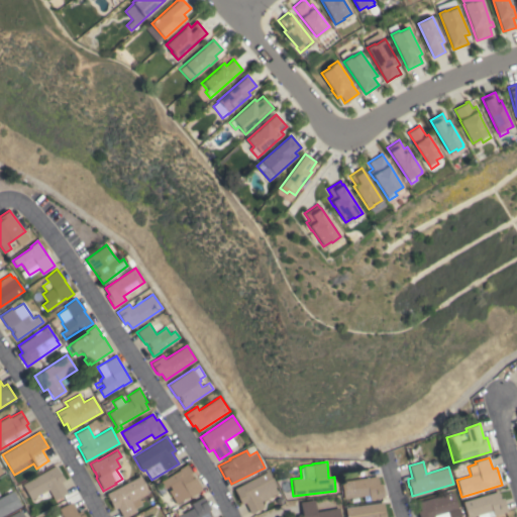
[(55,464),(60,473),(64,480),(61,482),(67,493),(55,500),(52,495),(42,501),(38,495),(30,499),(22,485),(55,464)]
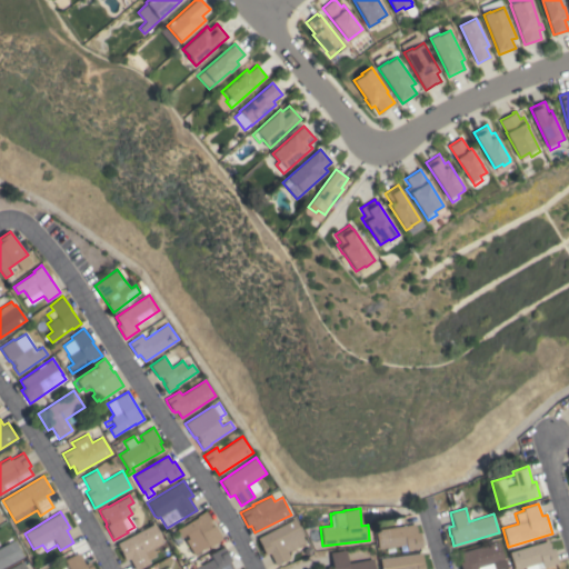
[(176,530),(197,517),(197,516),(206,511),(210,519),(210,520),(213,526),(213,525),(222,539),(209,547),(208,546),(193,555),(185,540),(188,538),(186,535),(180,537),(176,530)]
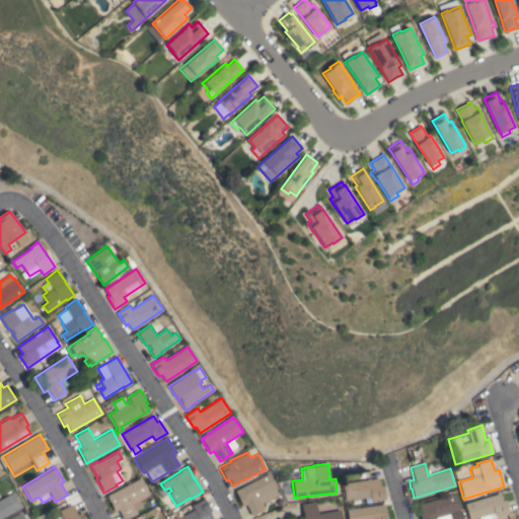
[(269,472),(277,488),(275,489),(278,495),(262,503),(265,509),(251,515),(245,505),(242,506),(234,491),(269,472)]
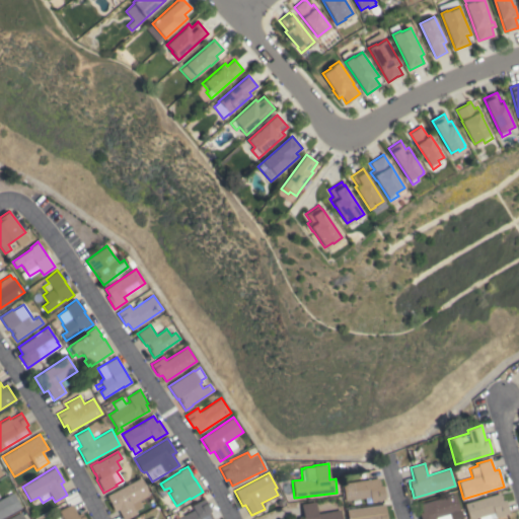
[(140,477),(148,492),(148,494),(147,496),(139,500),(142,507),(135,510),(137,513),(125,518),(123,518),(118,509),(115,511),(106,496),(140,477)]
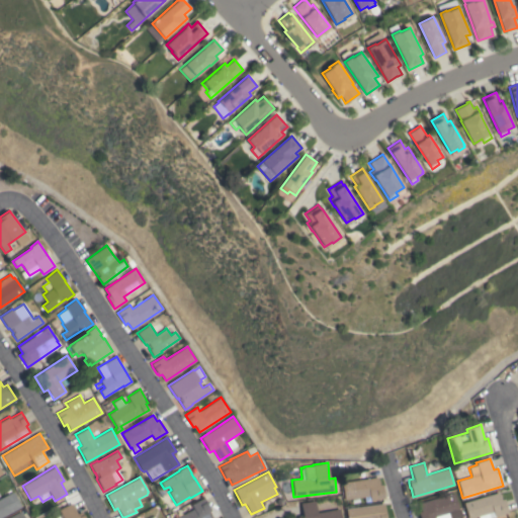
[(344,500),(342,483),(378,477),(379,485),(382,485),(384,499),(370,501),(369,496),(344,500)]
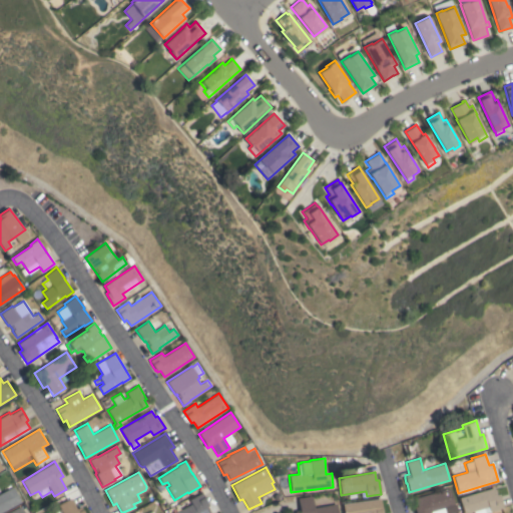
[(0,512),(0,493),(13,486),(21,502),(0,512)]
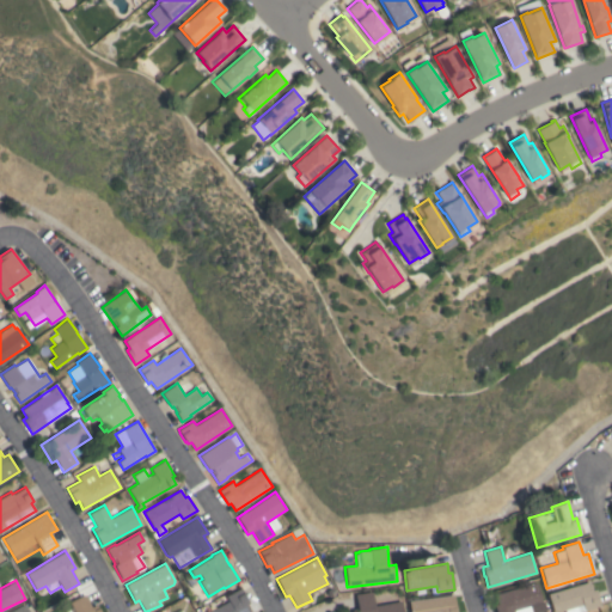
[(586,610),(586,611),(581,611),(564,611),(564,610),(557,611),(552,611),(548,594),(588,581),(592,591),(595,589),(600,605),(586,610)]
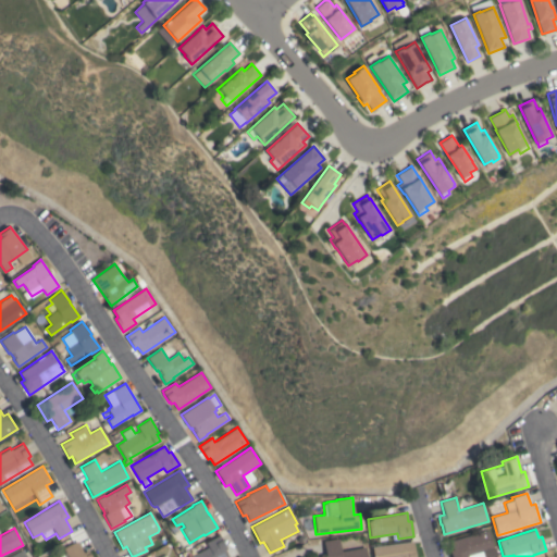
[(494,553),(493,553),(494,556),(490,556),(449,556),(448,551),(452,549),(449,542),(487,530),(494,553)]
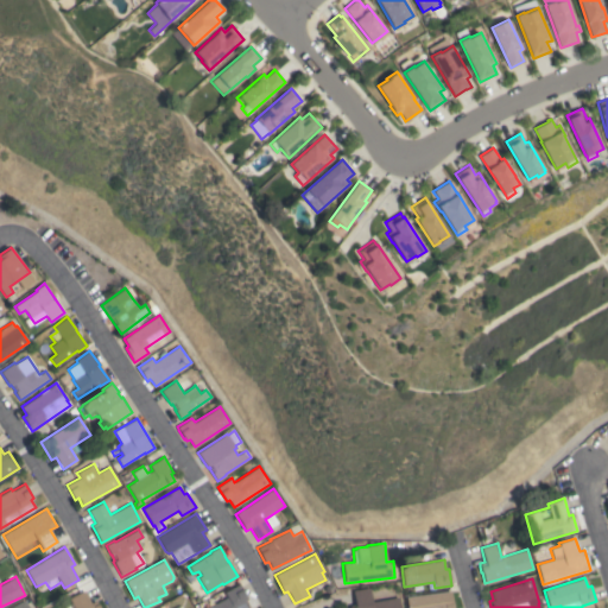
[(204,607),(227,596),(225,591),(239,583),(247,599),(245,601),(248,607),(204,607)]
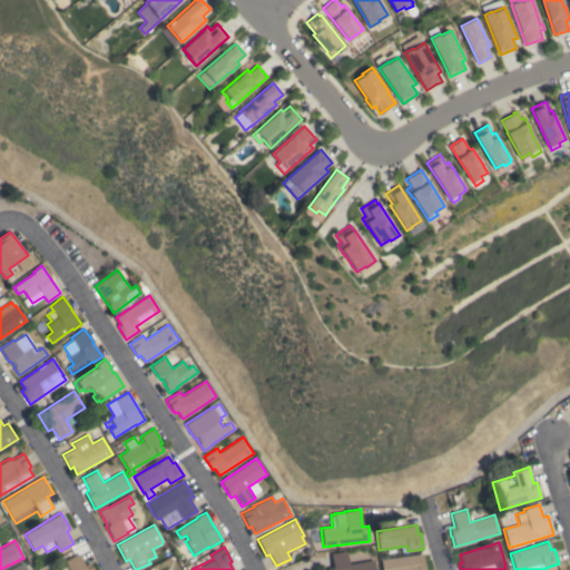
[(346,550),(349,563),(373,559),(374,569),(333,569),(331,553),(346,550)]
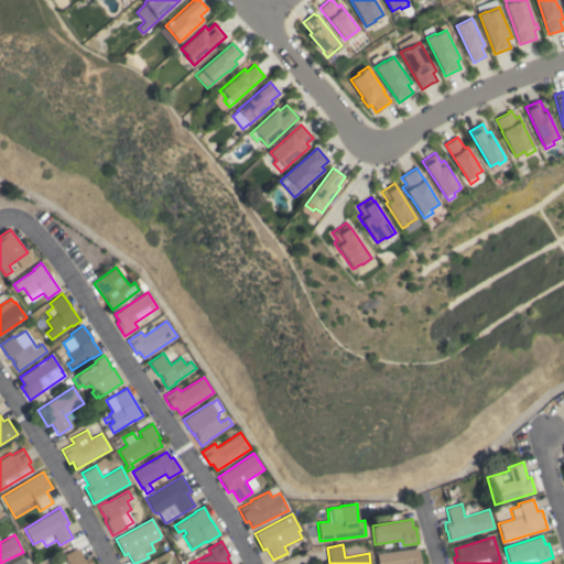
[(78,548),(84,560),(88,556),(91,563),(58,563),(66,560),(64,554),(78,548)]
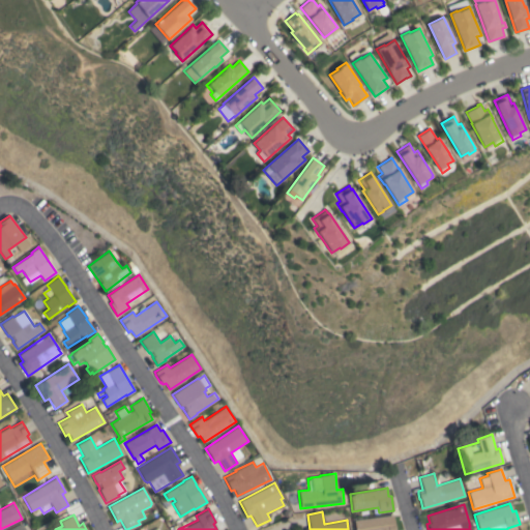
[(392,514),(394,524),(394,529),(355,529),(354,521),(392,514)]
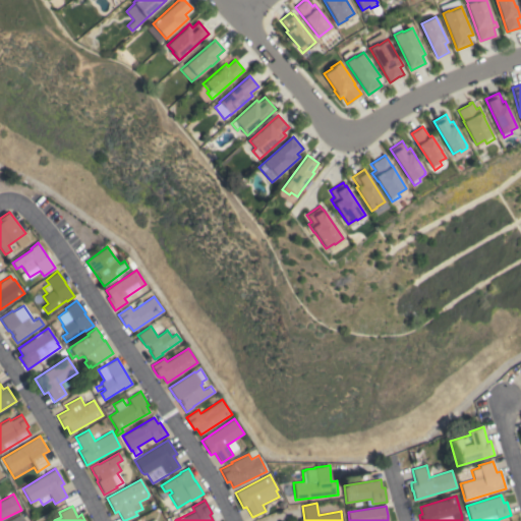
All buildings are outlined.
